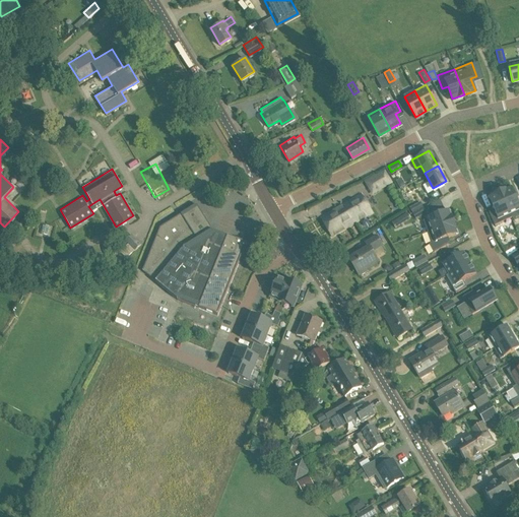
[(382,185),(390,180),(384,170),(376,175),(382,185)]
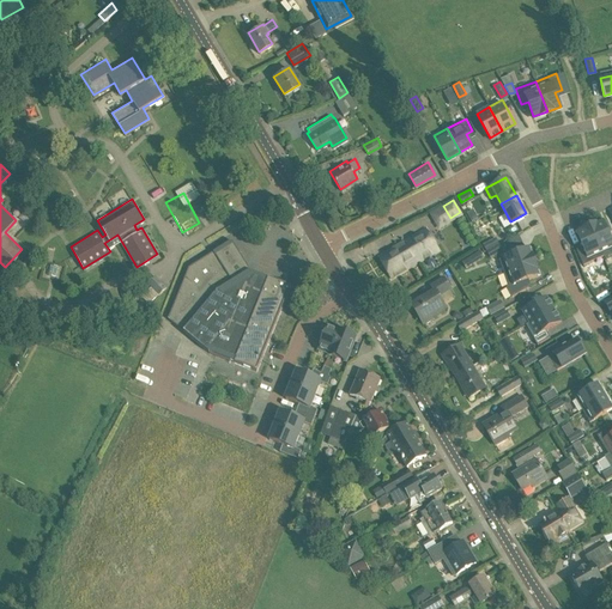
[(422,212),(406,217),(408,223),(423,218),(422,212)]
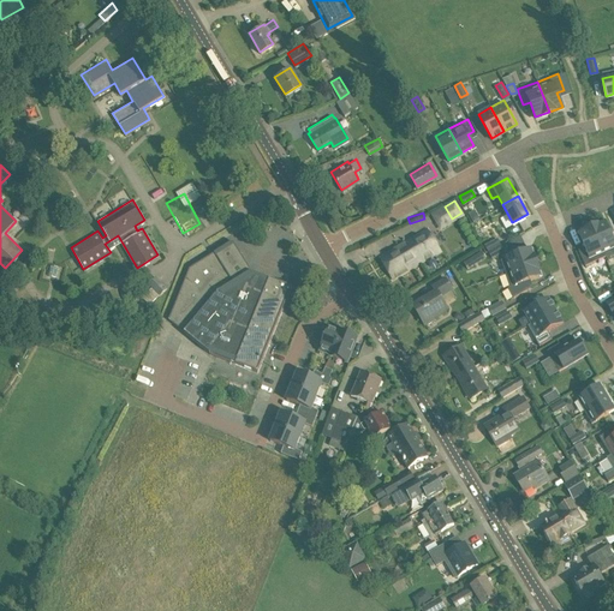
[(613,243),(603,220),(590,226),(603,255),(613,250),(613,243)]
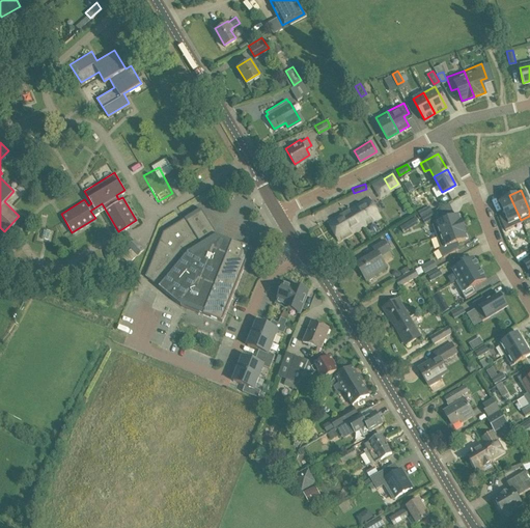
[(498,214),(504,228),(521,220),(509,195),(499,200),(504,212),(498,214)]
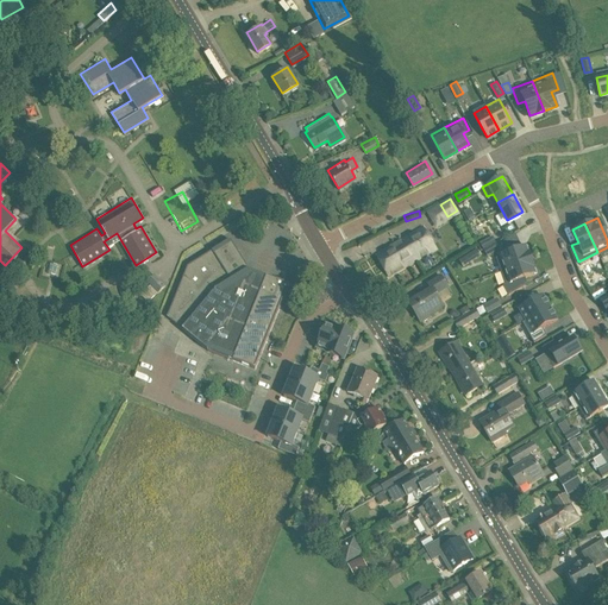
[(434,245),(421,225),(375,252),(387,273),(434,245)]
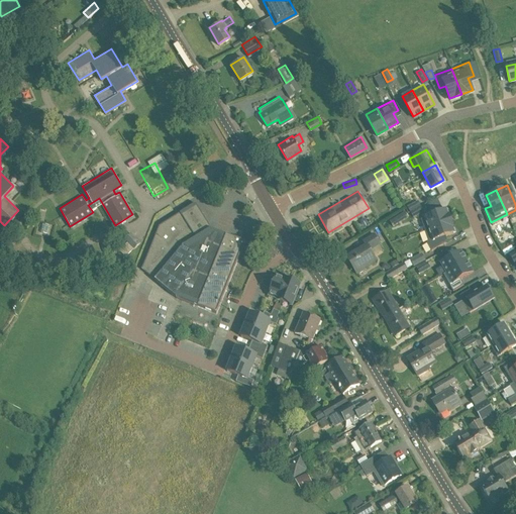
[(406,204),(409,210),(420,204),(417,199),(406,204)]
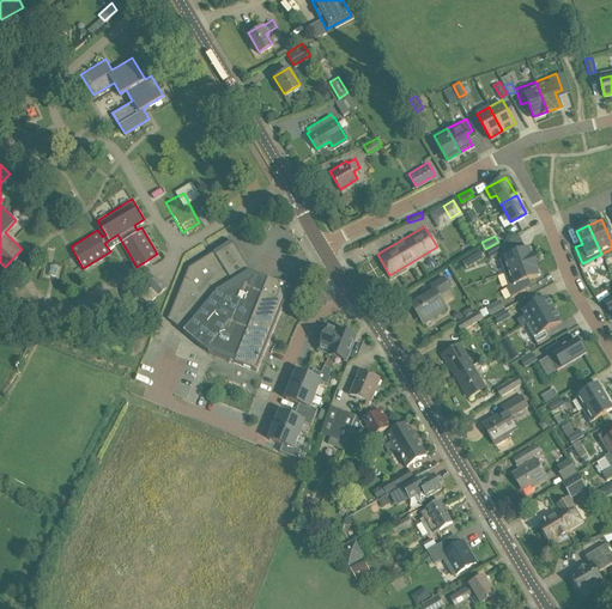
[(255,370),(290,285),(250,268),(230,238),(188,265),(167,316),(208,351),(229,359),(255,370)]
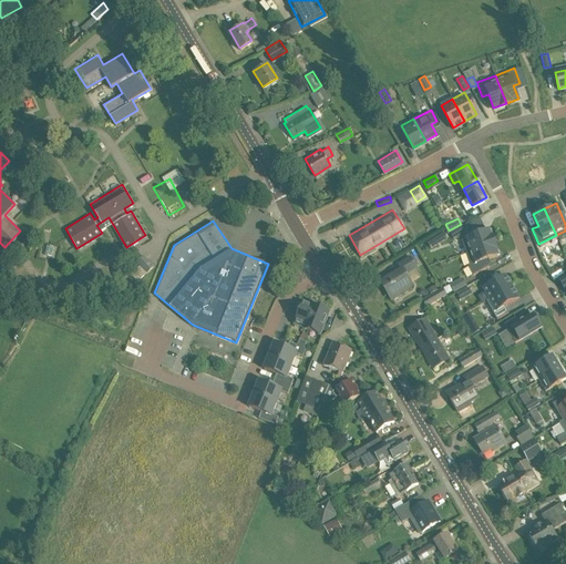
[(464,229),(461,224),(449,231),(452,236),(464,229)]
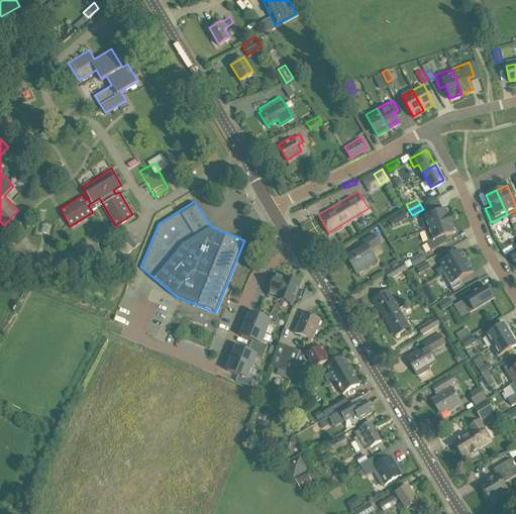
[(420,217),(424,228),(449,219),(445,208),(420,217)]
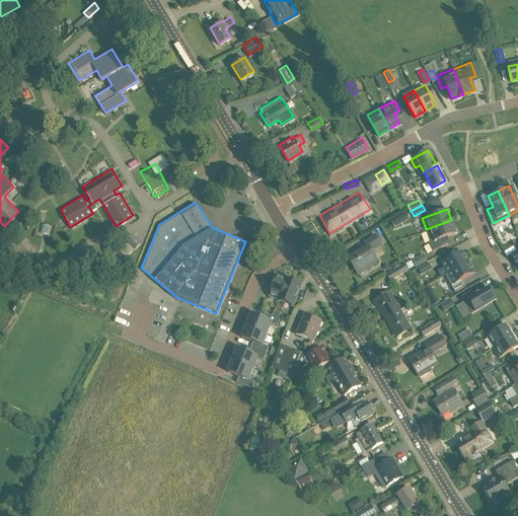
[(432,249),(445,242),(443,236),(455,231),(451,220),(426,229),(430,240),(428,241),(432,249)]
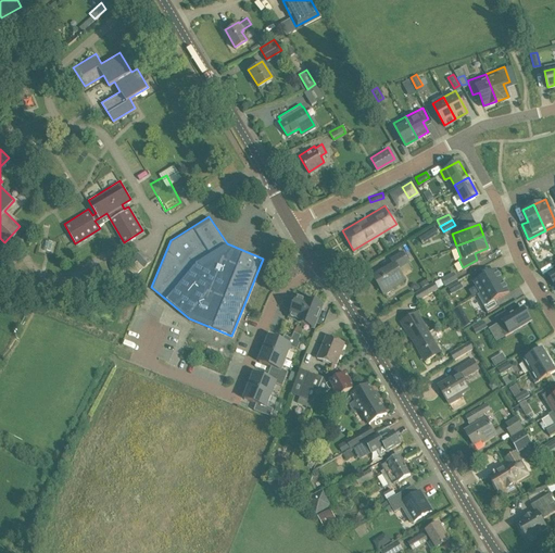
[(150,259),(140,249),(134,254),(143,265),(150,259)]
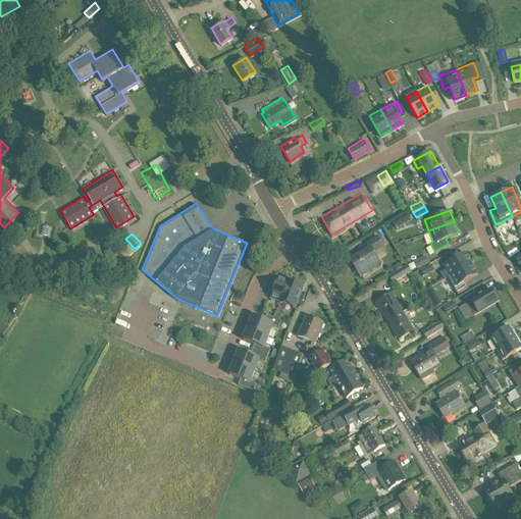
[(370,264),(378,260),(372,250),(382,244),(376,234),(366,240),(369,245),(349,257),(350,257),(358,271),(359,274),(371,267),(370,264)]
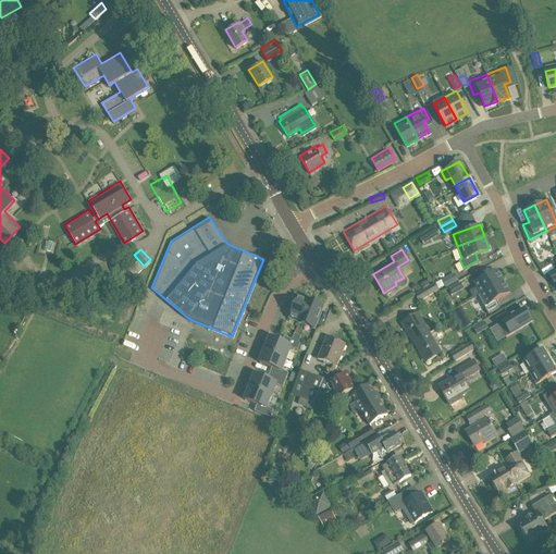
[(495,268),(474,281),(481,292),(502,280),(495,268)]
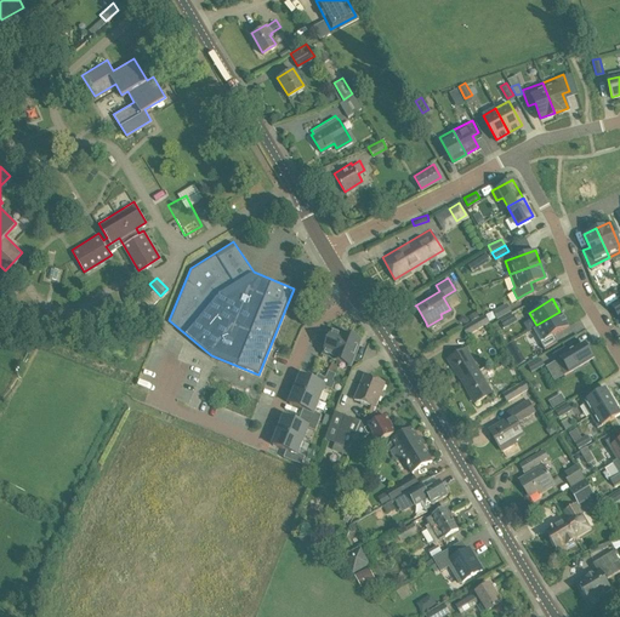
[(496,315),(508,308),(506,302),(493,309),(496,315)]
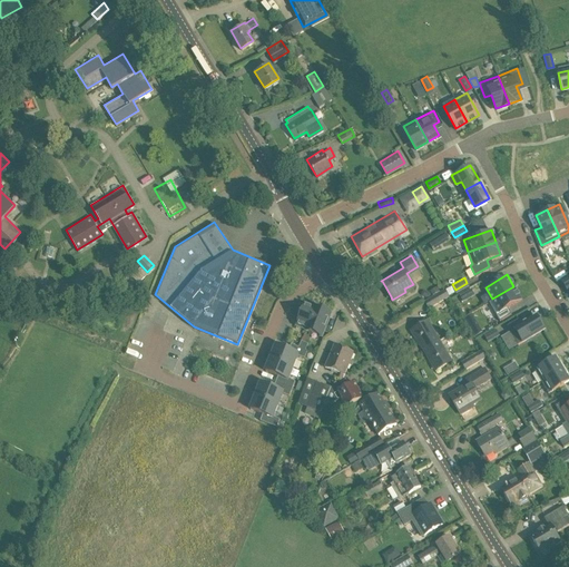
[(428,306),(438,300),(448,294),(443,286),(423,299),(428,306)]
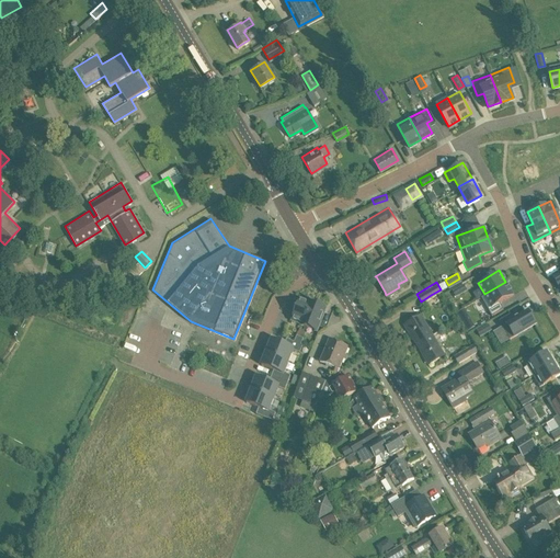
[(466,288),(463,282),(452,288),(455,294),(466,288)]
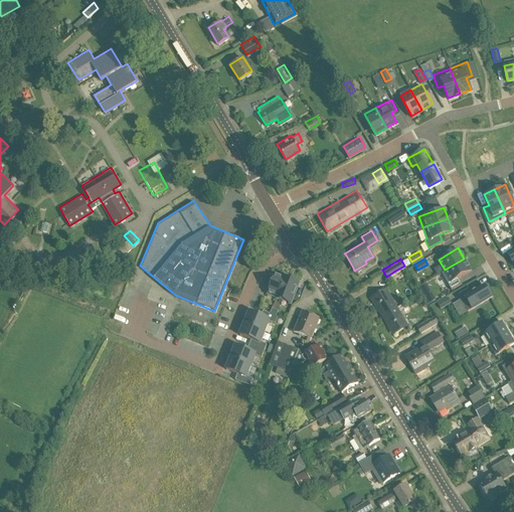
[(470,269),(464,259),(445,270),(436,275),(442,285),(470,269)]
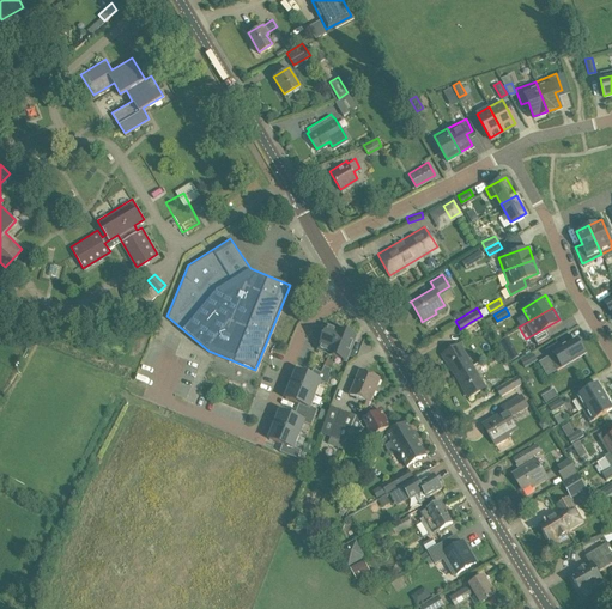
[(338,328),(328,323),(327,327),(326,327),(319,345),(317,347),(328,352),(332,353),(341,328),(338,327),(338,328)]
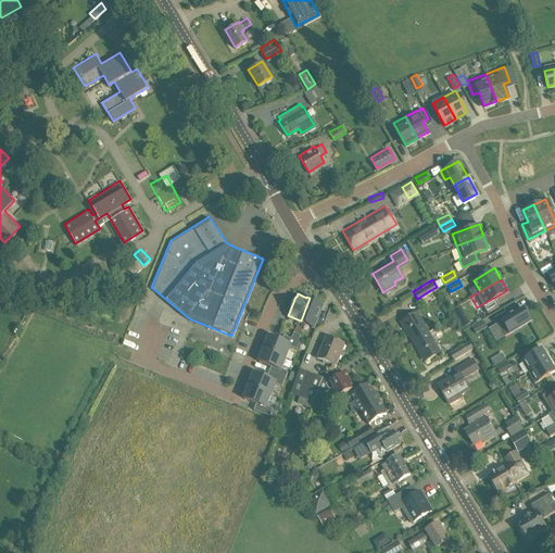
[(313,326),(317,316),(323,303),(310,298),(301,321),(313,326)]
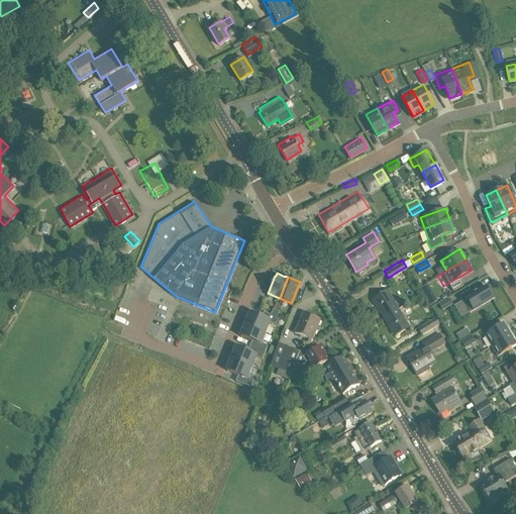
[(458,293),(469,310),(492,296),(485,285),(473,292),(469,287),(458,293)]
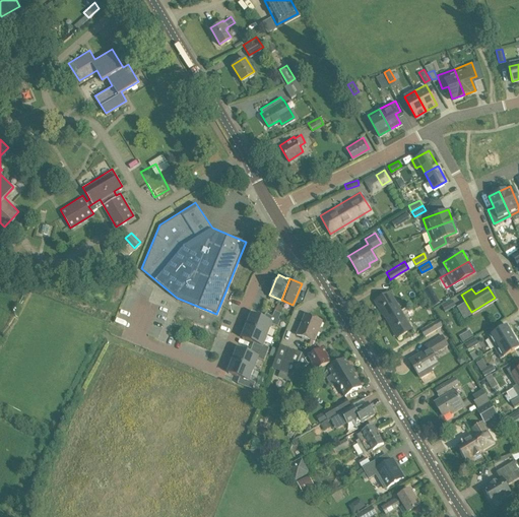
[(386,317),(400,309),(390,291),(374,300),(379,308),(381,307),(386,317)]
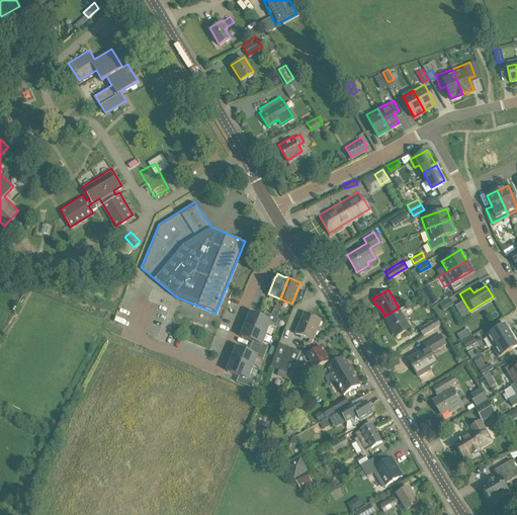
[(233,304),(236,295),(228,293),(226,303),(233,304)]
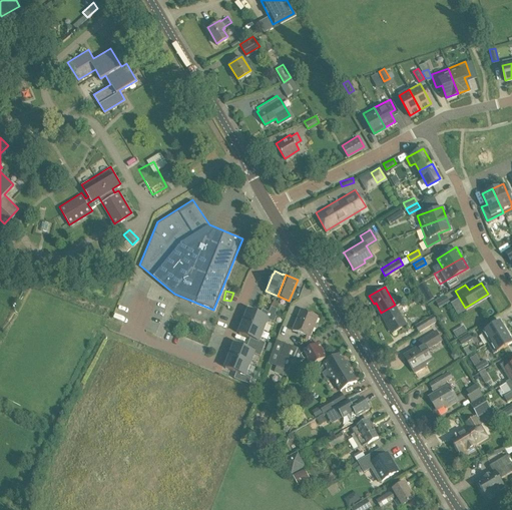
[(433,297),(431,292),(424,297),(426,301),(433,297)]
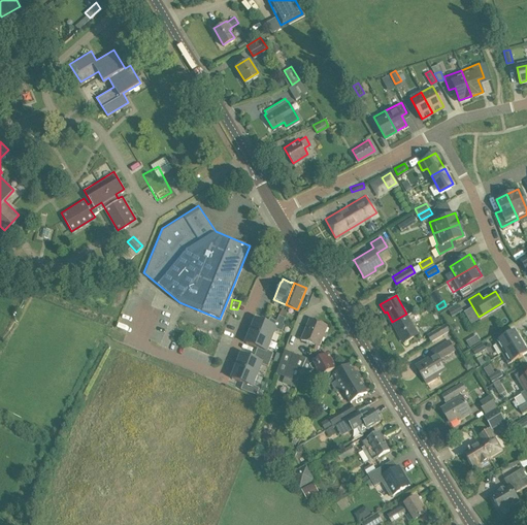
[(448,308),(451,315),(462,308),(459,302),(448,308)]
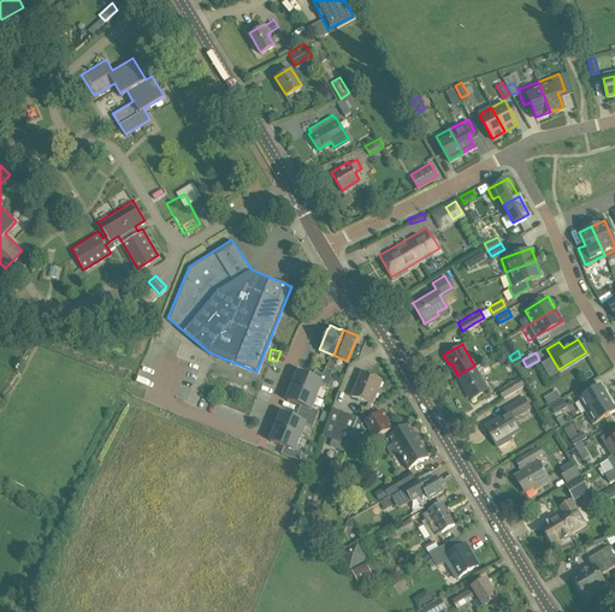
[(474,366),(457,375),(471,397),(488,386),(474,366)]
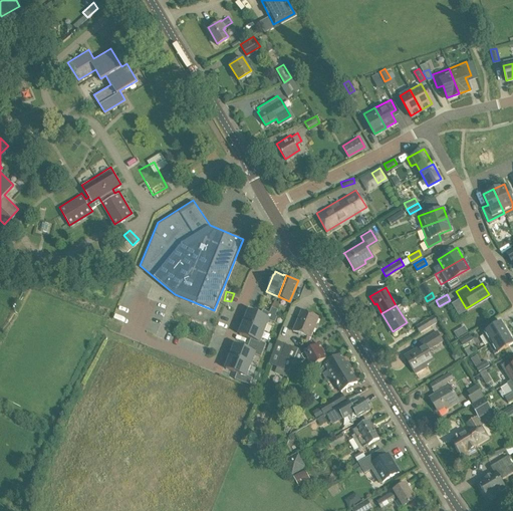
[(268,310),(261,307),(259,313),(248,309),(243,320),(263,329),(268,318),(273,320),(276,314),(274,313),(271,312),(268,310)]
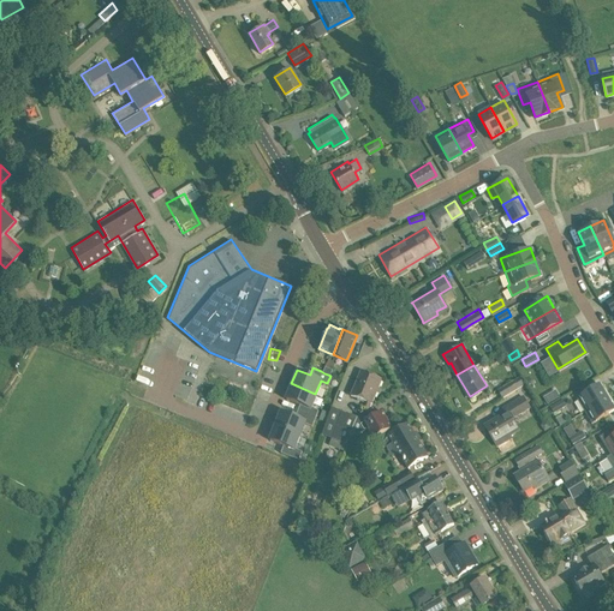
[(368,407),(369,406),(381,377),(359,369),(350,394),(363,399),(361,405),(368,407)]
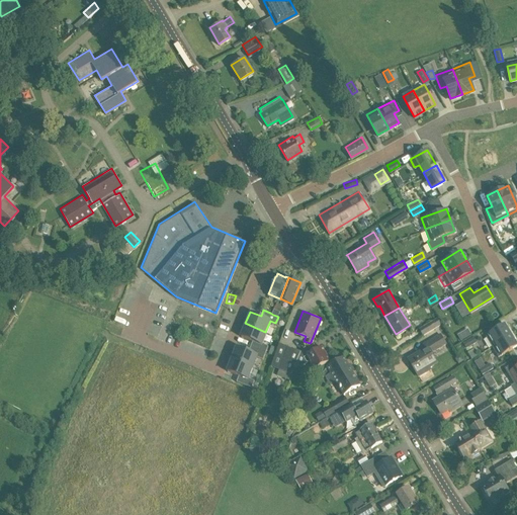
[(418,327),(422,333),(422,334),(440,323),(436,316),(418,327)]
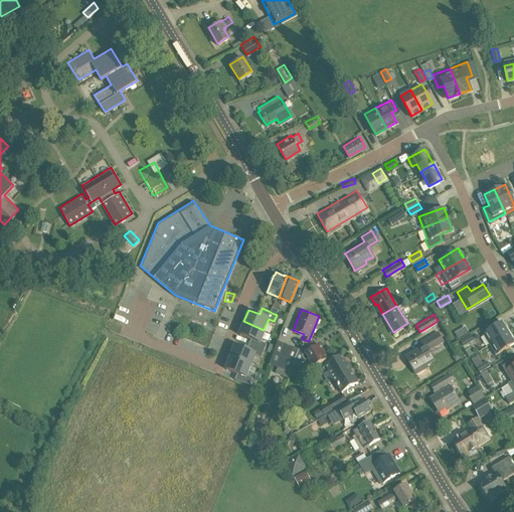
[(266,342),(260,340),(264,330),(243,321),(238,333),(250,337),(247,343),(263,349),(266,342)]
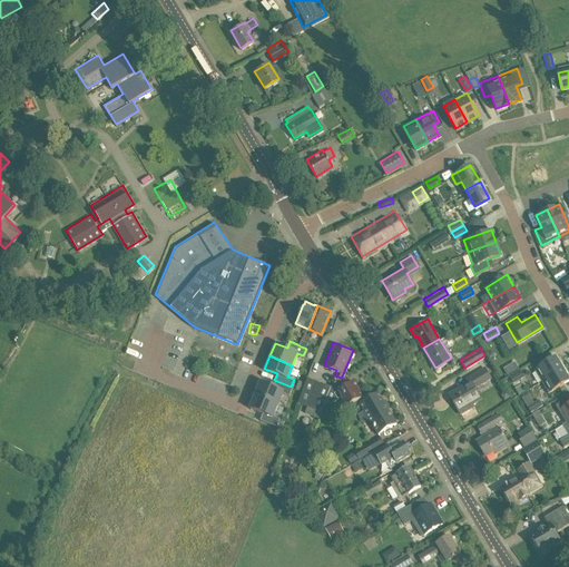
[(533,369),(540,380),(562,367),(556,355),(533,369)]
